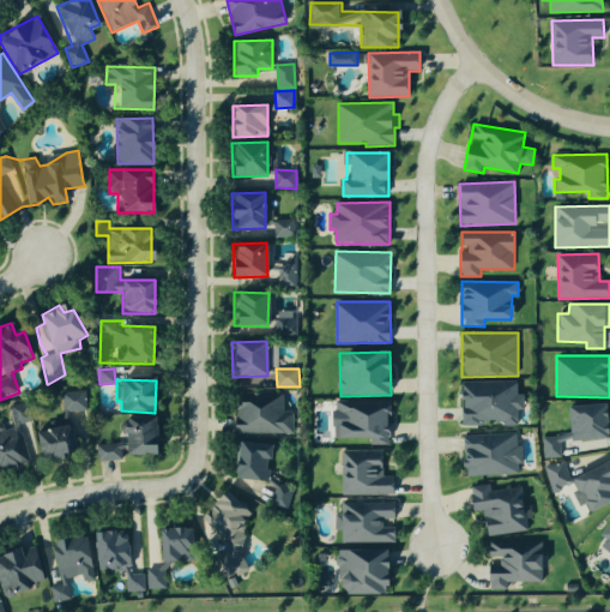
[(461,425),(519,425),(518,411),(524,411),(524,394),(518,394),(518,381),(460,382),(461,425)]
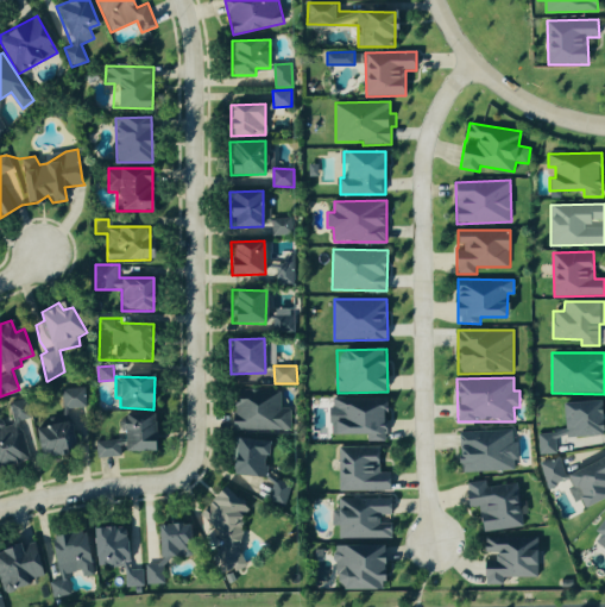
[(63,388),(63,407),(89,406),(88,387),(63,388)]
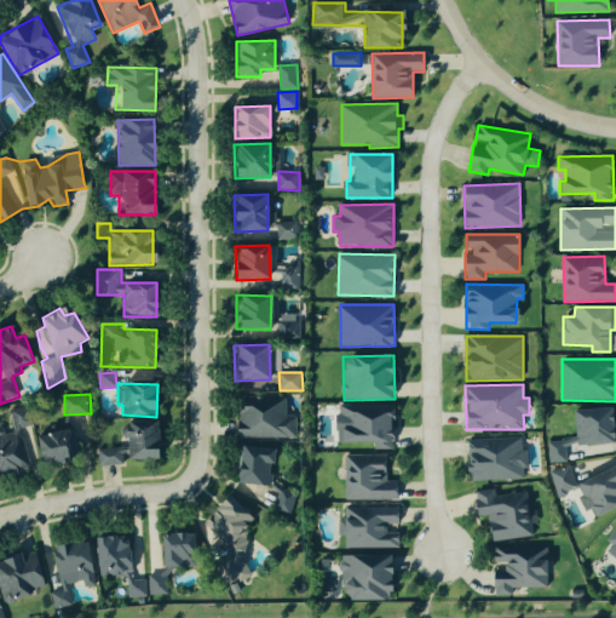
[(298,438),(298,415),(287,415),(287,396),(240,396),(240,438),(298,438)]
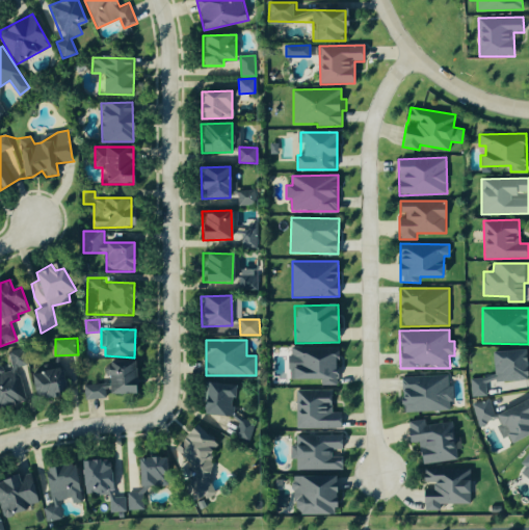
[(321,379),(321,385),(340,385),(339,346),(289,347),(290,379),(321,379)]
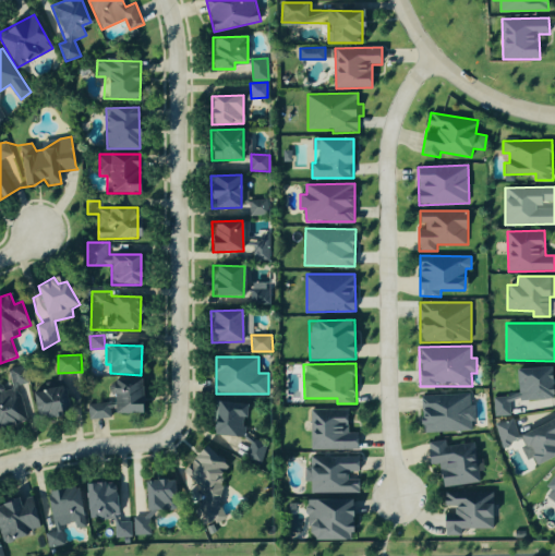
[(0,423),(26,421),(22,384),(26,383),(24,366),(11,369),(13,389),(0,389),(0,423)]
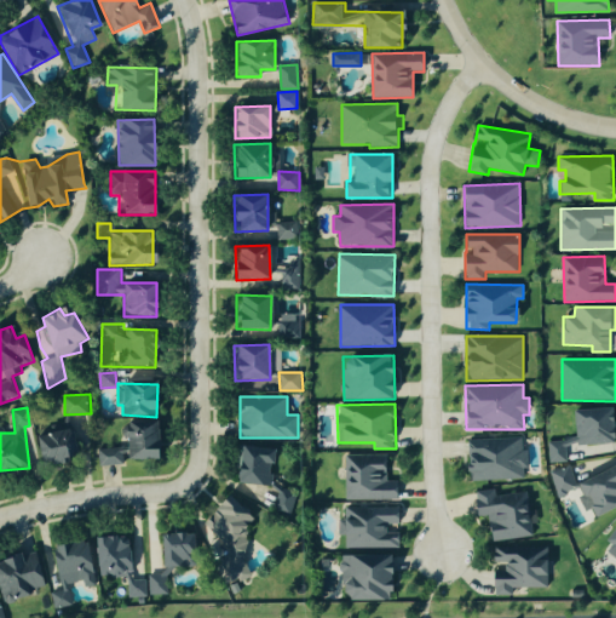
[(573,411),(575,439),(548,441),(551,463),(568,462),(566,446),(615,442),(615,424),(614,407),(573,411)]
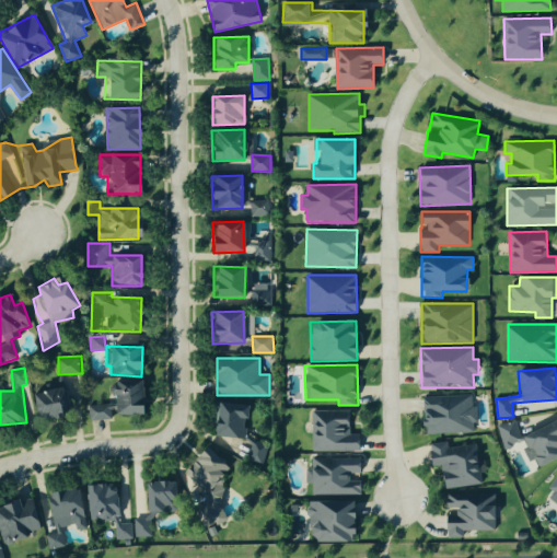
[(115,415),(143,415),(142,381),(114,382),(115,415)]
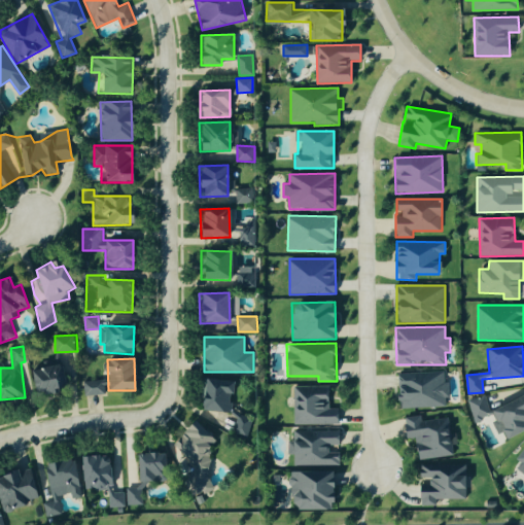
[(398,373),(399,408),(449,407),(448,382),(445,382),(445,372),(398,373)]
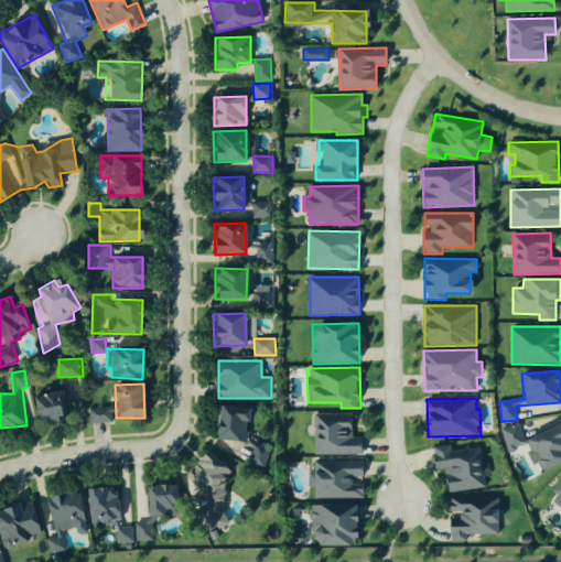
[(247,442),(250,408),(218,404),(215,440),(247,442)]
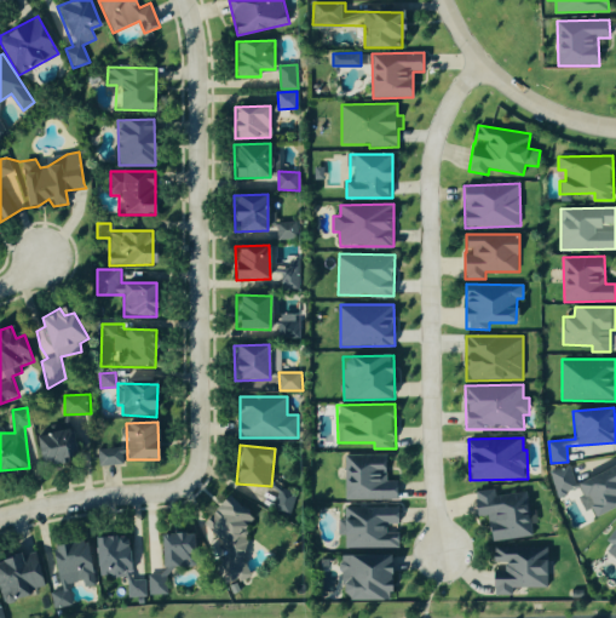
[(101,465),(127,464),(126,447),(101,448),(101,465)]
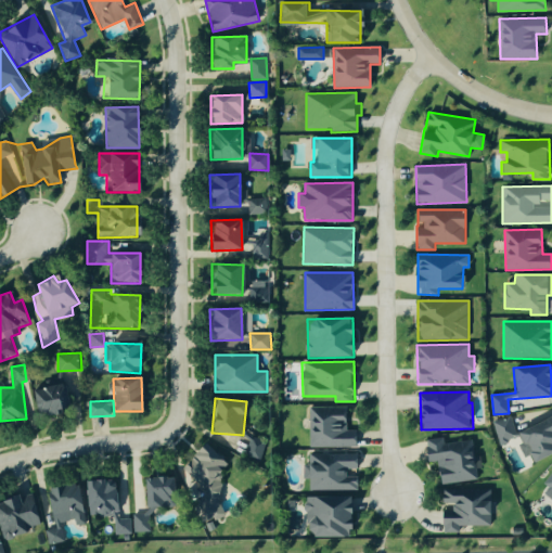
[(348,407),(309,407),(310,447),(357,447),(357,429),(348,429),(348,407)]
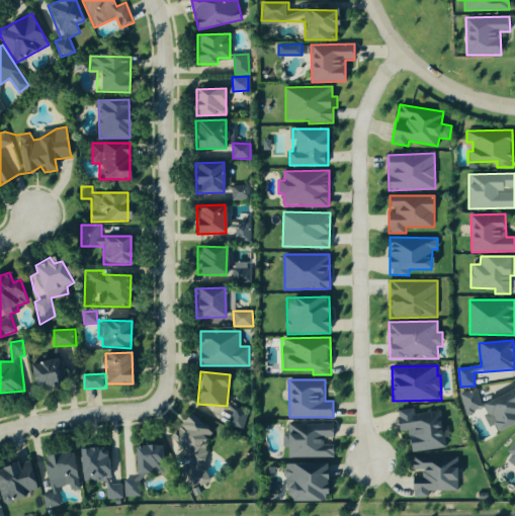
[(460,395),(467,415),(484,409),(493,432),(514,423),(514,390),(483,403),(477,389),(460,395)]
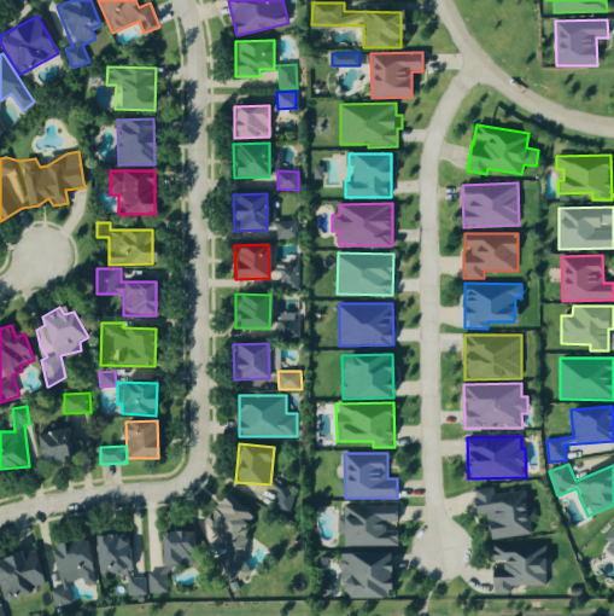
[(531,535),(527,490),(495,493),(495,487),(474,489),(477,513),(487,512),(490,539),(531,535)]
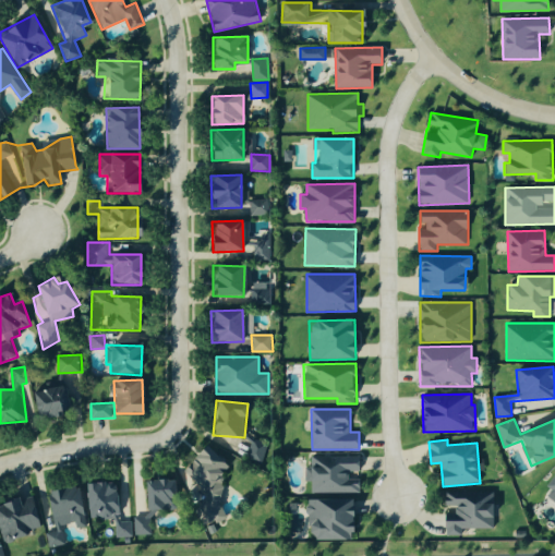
[(229,518),(218,471),(224,470),(217,444),(194,449),(197,464),(185,468),(194,502),(197,502),(203,524),(229,518)]
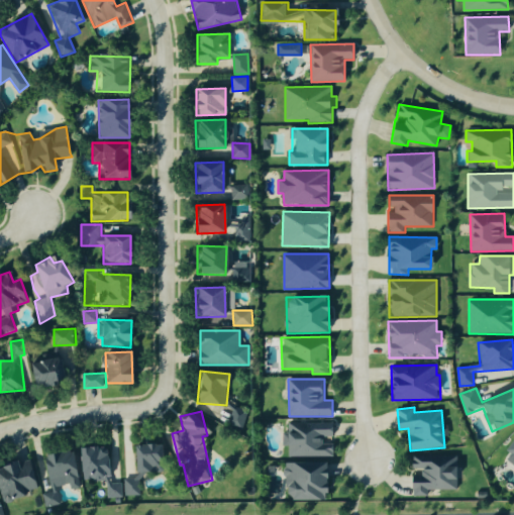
[(289,456),(333,456),(333,422),(289,422),(289,434),(284,434),(284,446),(289,446),(289,456)]
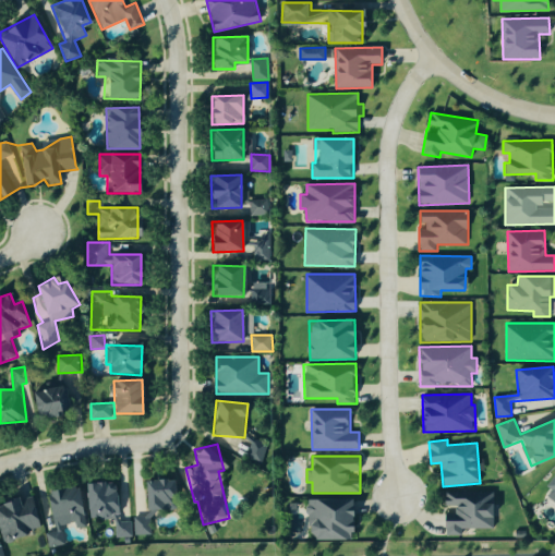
[(135,535),(153,534),(152,512),(163,511),(163,498),(176,498),(175,479),(145,481),(146,516),(134,516),(135,535)]
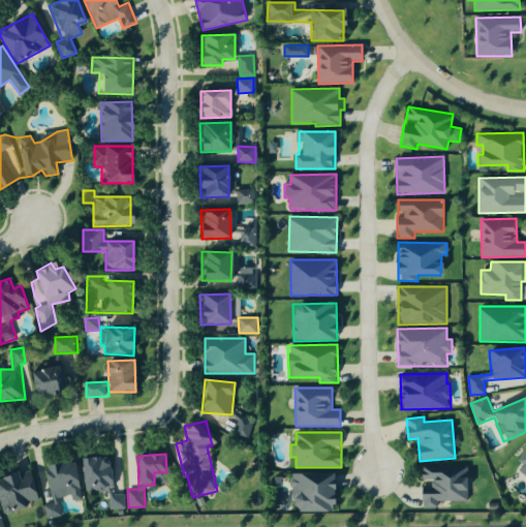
[(85,493),(115,488),(110,456),(80,461),(85,493)]
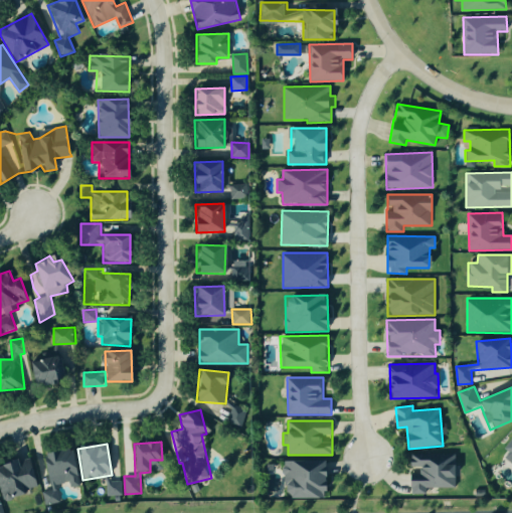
[(511,444),(502,458),(511,464),(511,444)]
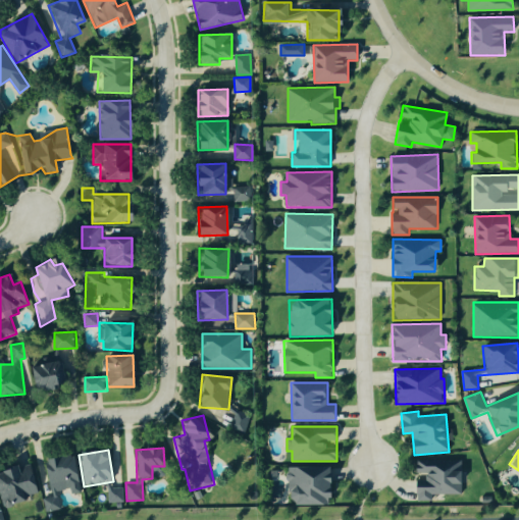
[(72,455),(49,460),(48,456),(42,458),(49,494),(70,488),(71,495),(82,492),(72,455)]
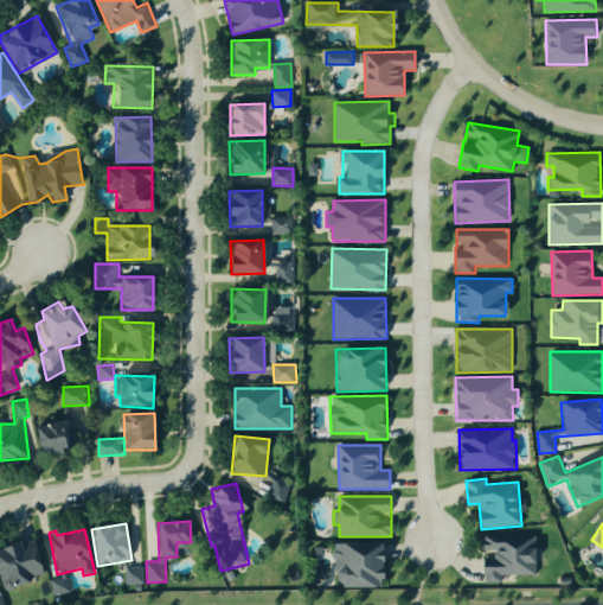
[(537,535),(483,534),(483,551),(495,551),(495,559),(483,559),(483,583),(504,584),(504,574),(537,575),(537,535)]
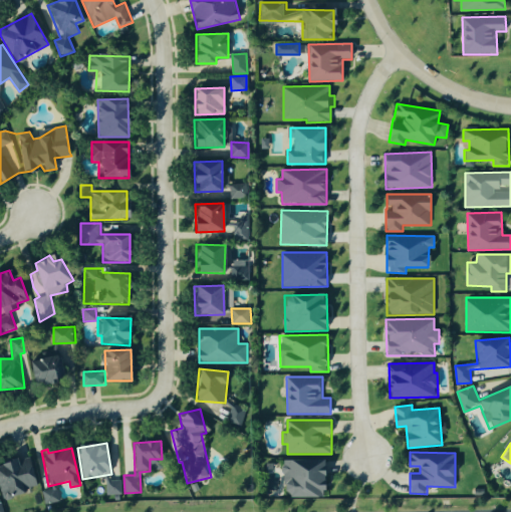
[(0,464),(0,495),(1,498),(38,489),(31,457),(0,464)]
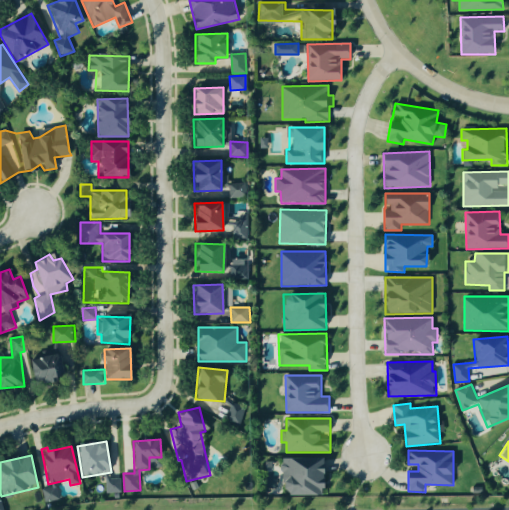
[(323,495),(323,458),(282,458),(282,495),(323,495)]
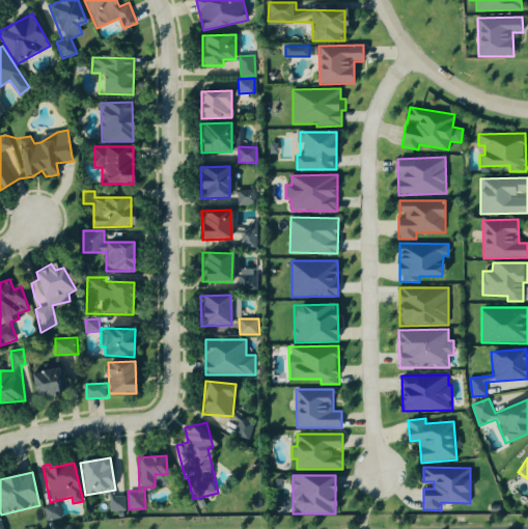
[(126,496),(110,497),(110,516),(127,516),(126,496)]
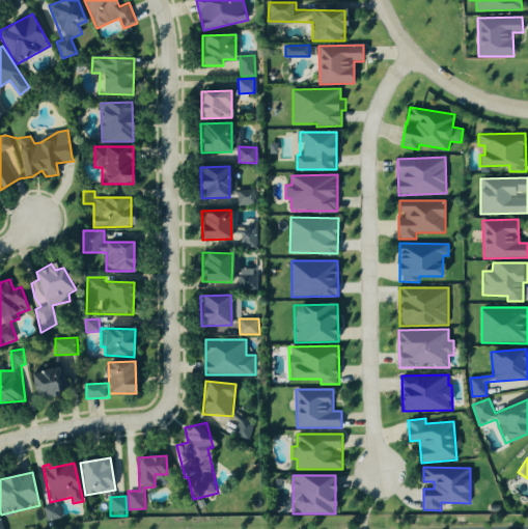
[(46,520),(61,519),(60,505),(46,506),(46,520)]
